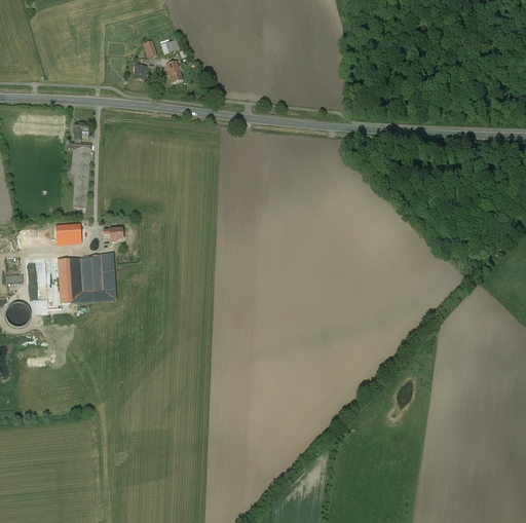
[(176,38),(166,41),(168,51),(179,47),(176,38)]
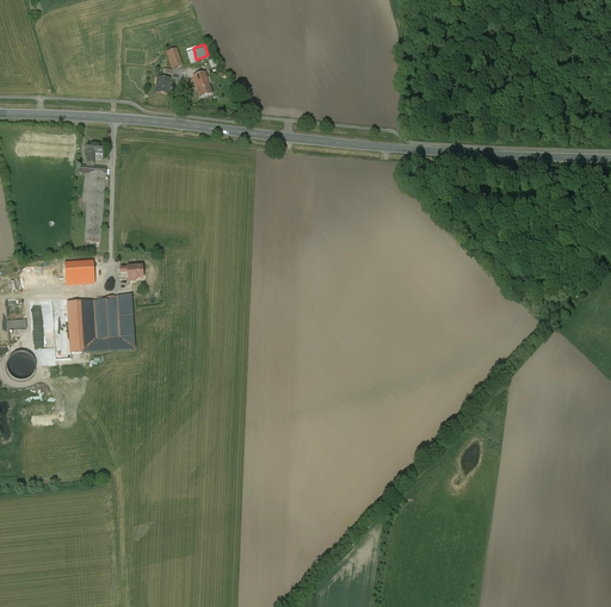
[(181,63),(177,45),(166,49),(172,66),(181,63)]
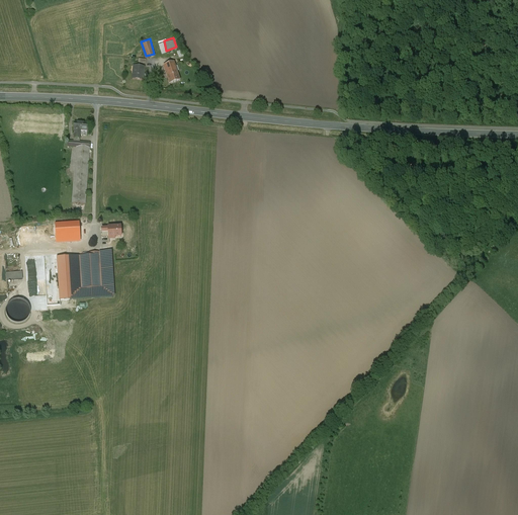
[(174,60),(164,63),(170,81),(180,78),(174,60)]
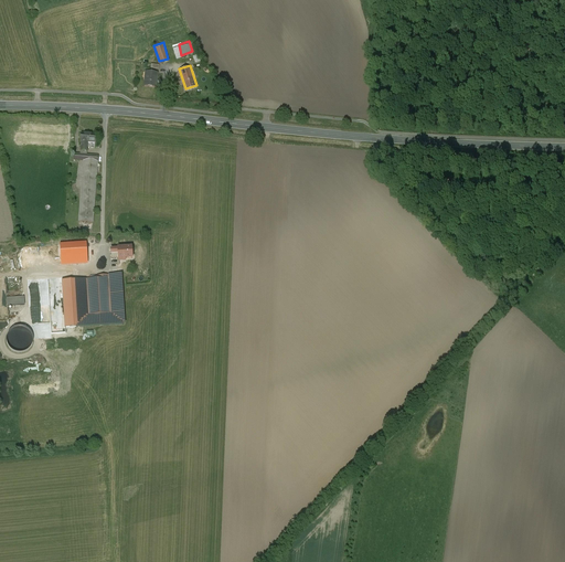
[(157,70),(146,69),(144,83),(156,84),(157,70)]
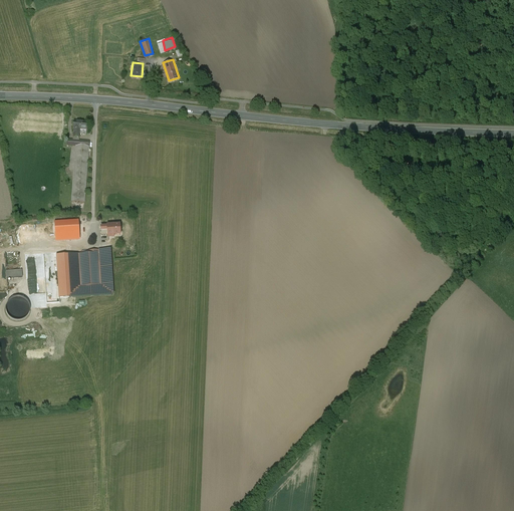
[(74,118),(73,135),(78,135),(79,126),(86,128),(87,119),(74,118)]
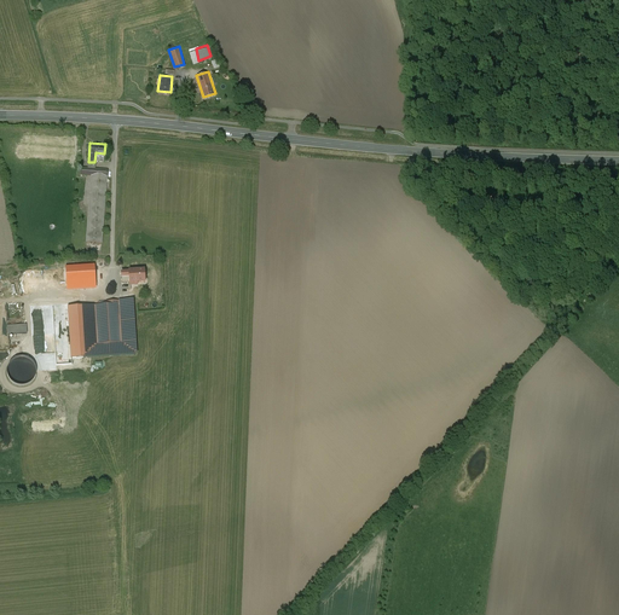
[(102,241),(108,174),(87,172),(85,201),(90,201),(86,239),(102,241)]
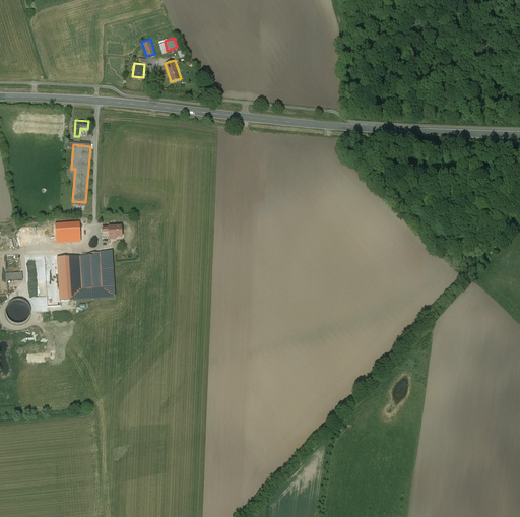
[(122,235),(121,225),(121,224),(117,225),(109,227),(109,230),(109,235),(109,236),(110,236),(110,235),(112,235),(112,236),(121,235),(122,235)]
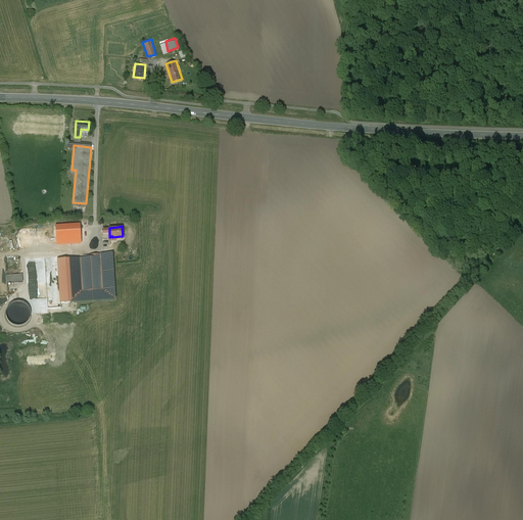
[(123,236),(122,236),(122,239),(126,239),(132,239),(131,233),(135,233),(134,226),(122,227),(123,236)]
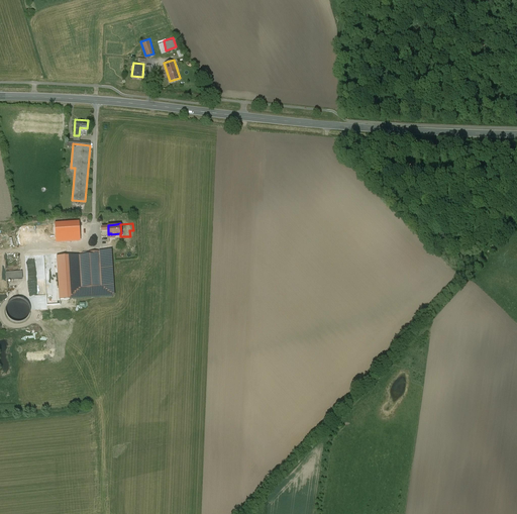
[(89,252),(79,252),(64,253),(64,266),(68,266),(70,297),(114,294),(111,247),(89,249),(89,252)]
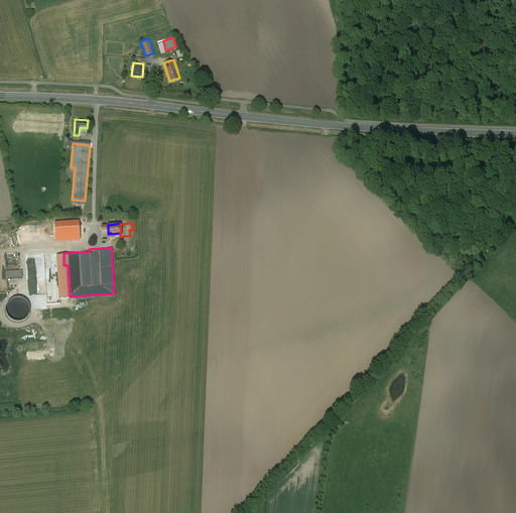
[(24,275),(23,267),(7,268),(7,276),(24,275)]
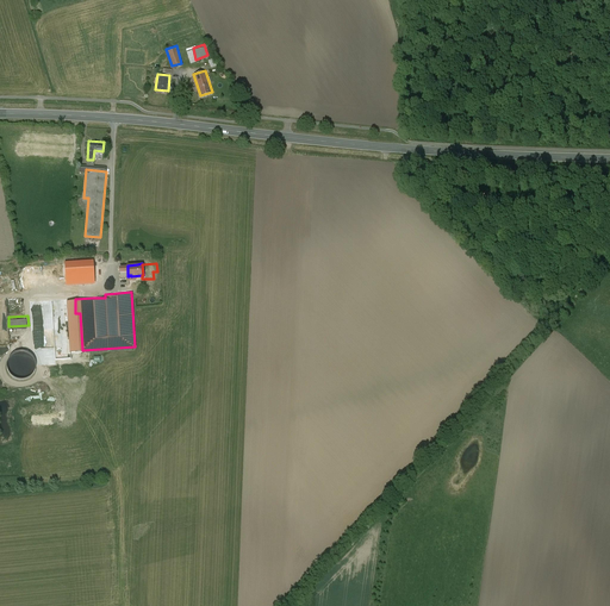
[(22,349),(17,350),(13,351),(10,355),(7,360),(7,363),(7,368),(10,373),(13,375),(18,378),(23,378),(27,376),(31,374),(35,370),(36,366),(35,361),(33,356),(30,353),(26,350),(22,349)]
